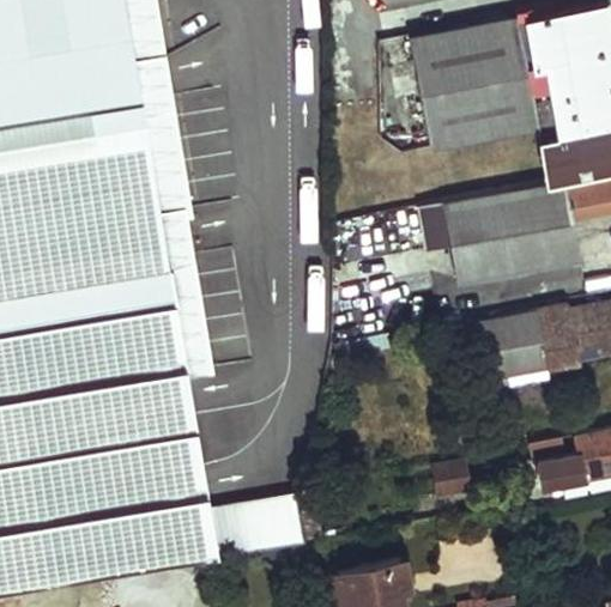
[(0,0),(0,595),(219,558),(125,0),(0,0)]
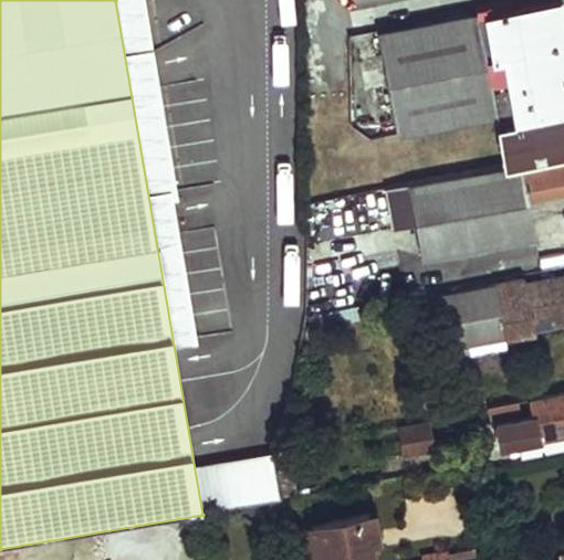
[(563,13),(561,0),(379,34),(397,134),(497,118),(507,167),(563,155),(563,13)]
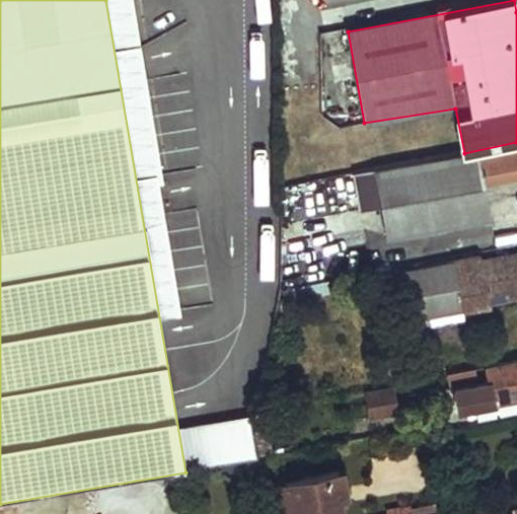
[(516,142),(464,153),(355,173),(362,210),(382,206),(389,242),(493,223),(486,185),(516,177),(516,142)]
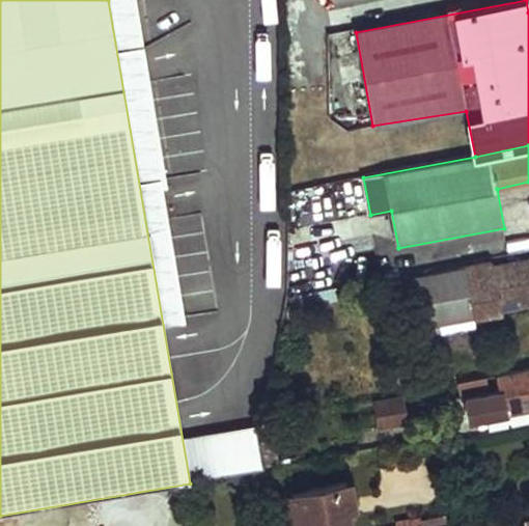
[(528,260),(492,268),(491,265),(382,284),(384,292),(391,291),(393,299),(416,295),(422,328),(504,313),(502,302),(528,296),(528,260)]
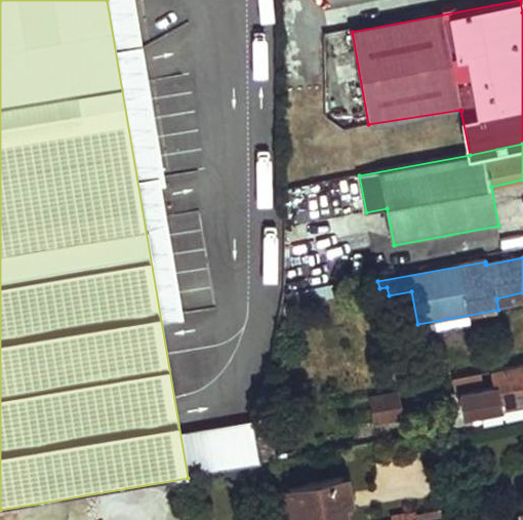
[(522,366),(454,381),(461,420),(522,405),(522,366)]
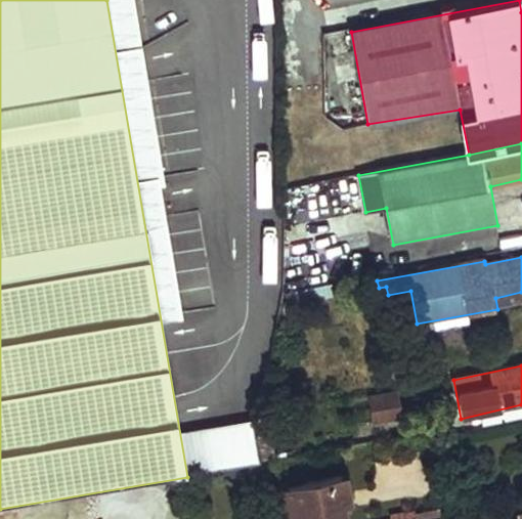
[(400,419),(395,395),(370,400),(374,425),(400,419)]
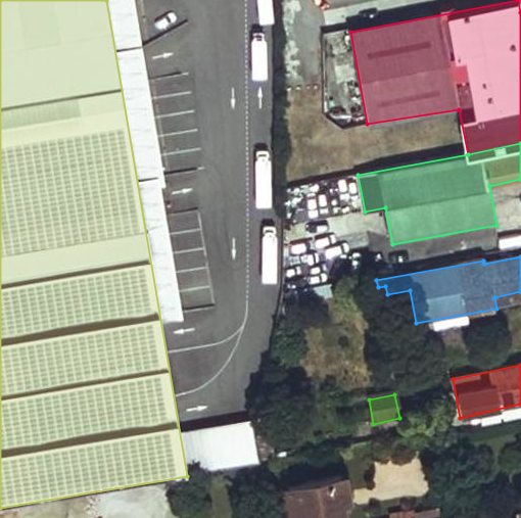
[(188,473),(258,466),(254,425),(184,432),(188,473)]
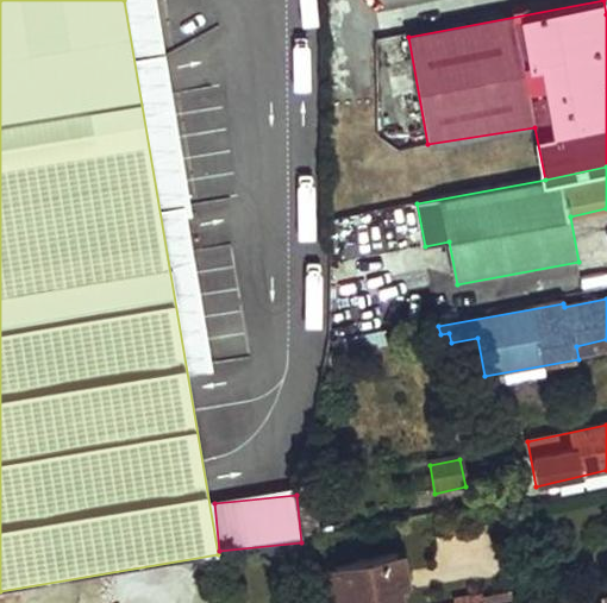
[(401,602),(398,584),(406,582),(400,558),(335,569),(340,602),(401,602)]
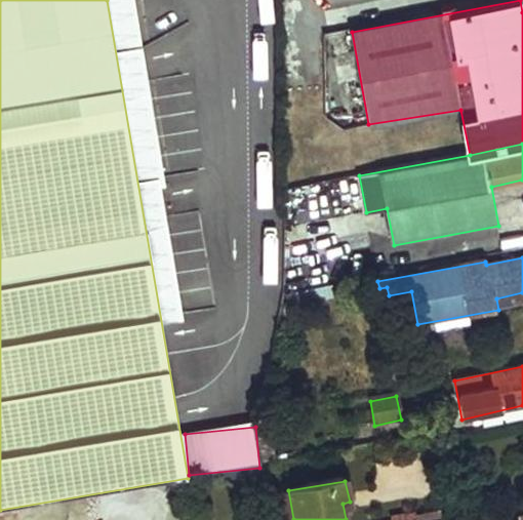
[(293,519),(288,490),(271,493),(275,519),(293,519)]
